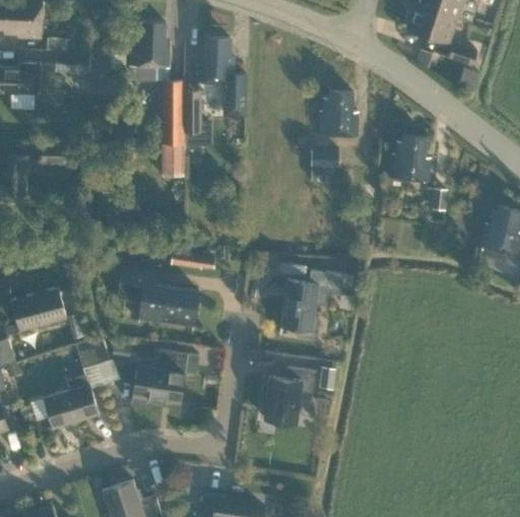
[(43,1),(26,0),(17,0),(18,5),(0,3),(0,28),(4,29),(3,35),(17,36),(17,39),(42,40),(43,1)]
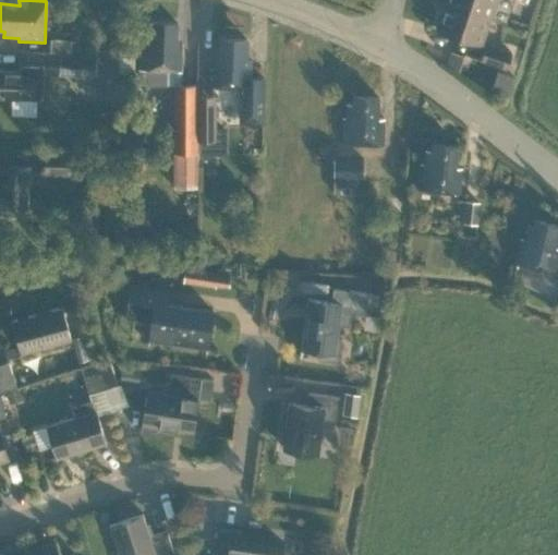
[(446,0),(445,4),(490,20),(497,0),(446,0)]
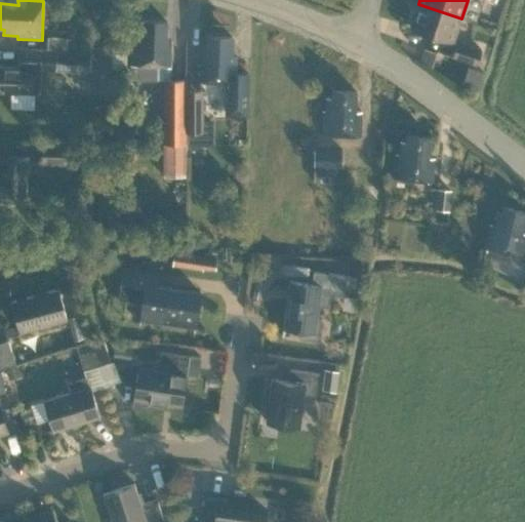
[(453,43),(461,18),(418,4),(410,30),(453,43)]
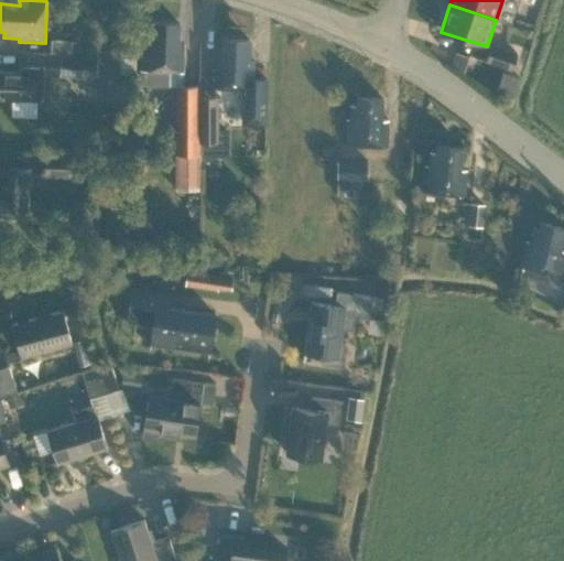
[(141,72),(150,72),(149,86),(169,87),(169,73),(183,73),(184,46),(179,46),(180,25),(152,24),(152,31),(147,31),(145,45),(142,45),(141,72)]
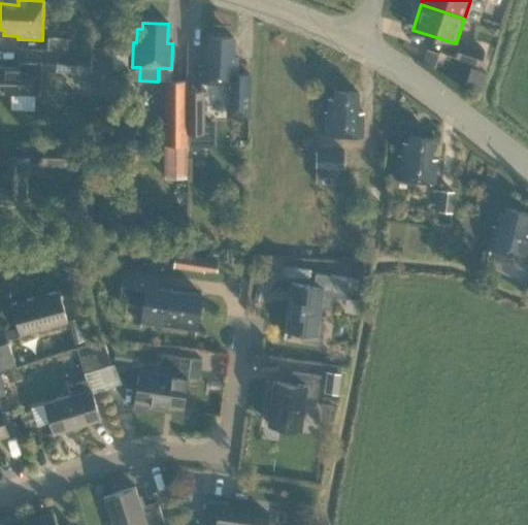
[(47,52),(64,53),(65,39),(47,38),(47,52)]
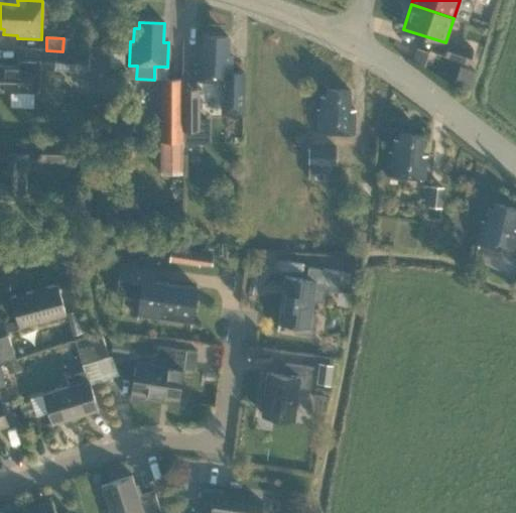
[(222,114),(242,115),(244,75),(232,74),(233,57),(228,57),(228,38),(204,37),(203,43),(198,43),(198,56),(194,56),(192,81),(223,82),(222,114)]
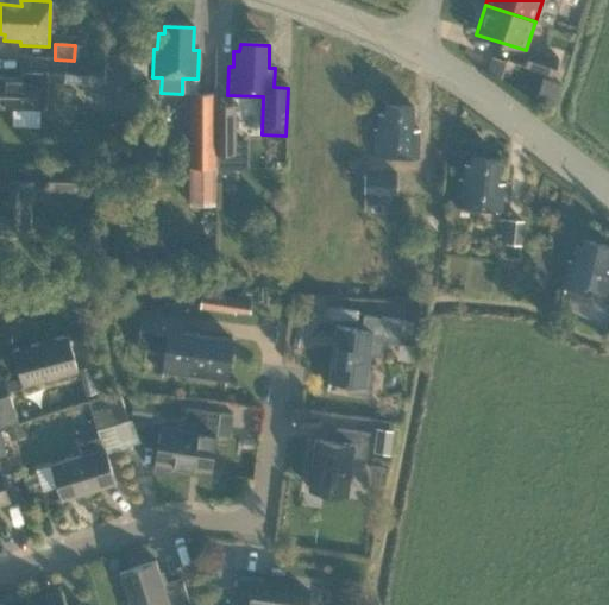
[(526,67),(552,76),(558,60),(531,50),(526,67)]
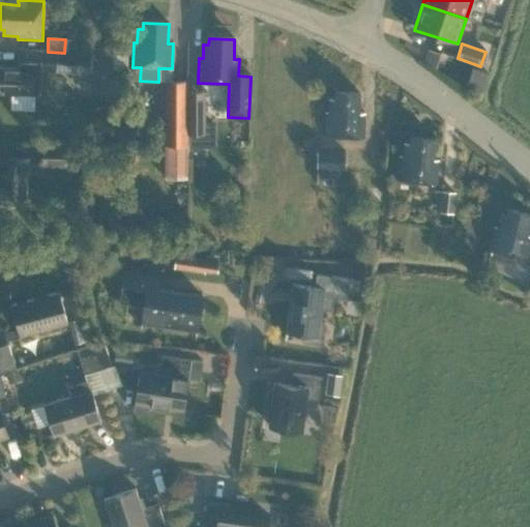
[(77,75),(90,75),(91,55),(57,53),(57,66),(78,67),(77,75)]
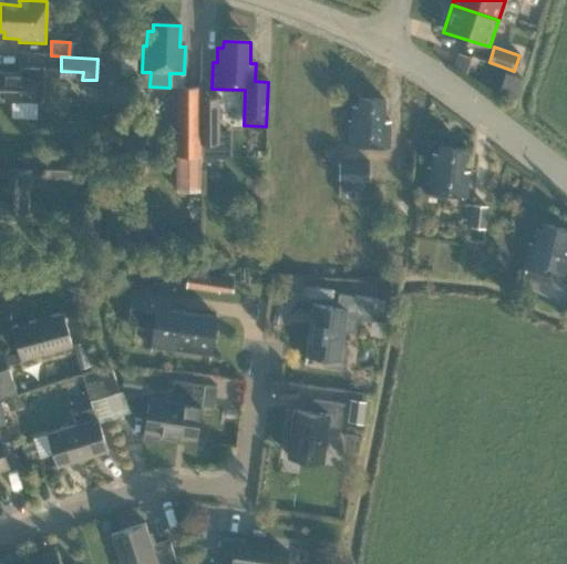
[(459,71),(471,77),(476,61),(463,57),(459,71)]
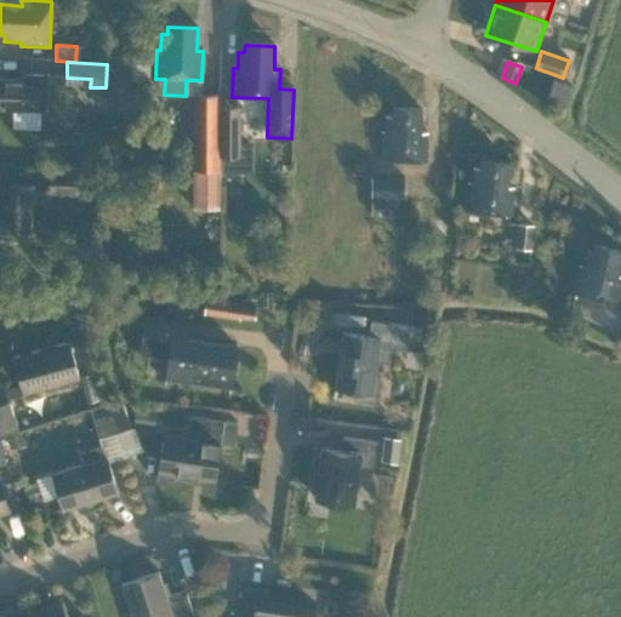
[(0,109),(47,112),(49,76),(22,74),(22,83),(0,80),(0,109)]
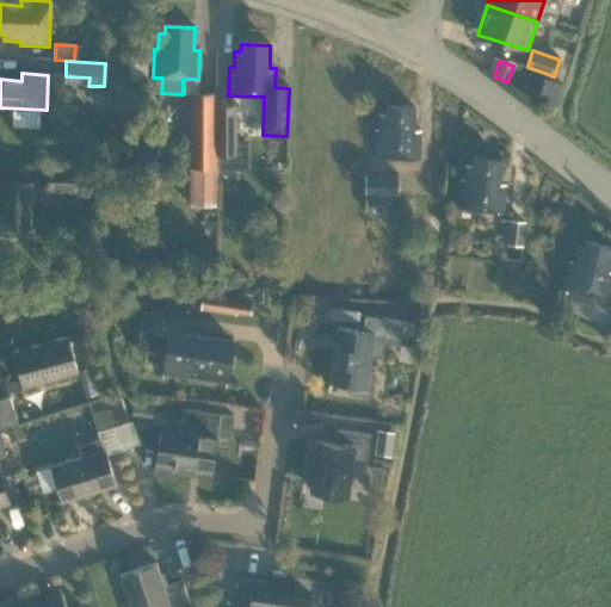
[(543,99),(562,105),(568,82),(549,78),(543,99)]
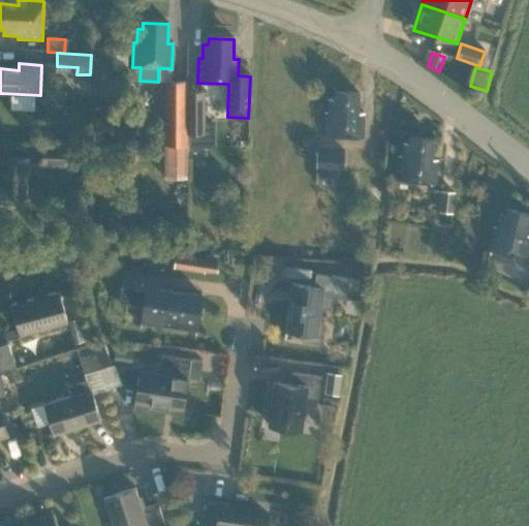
[(187,136),(187,93),(187,82),(163,82),(164,177),(187,177),(187,136)]
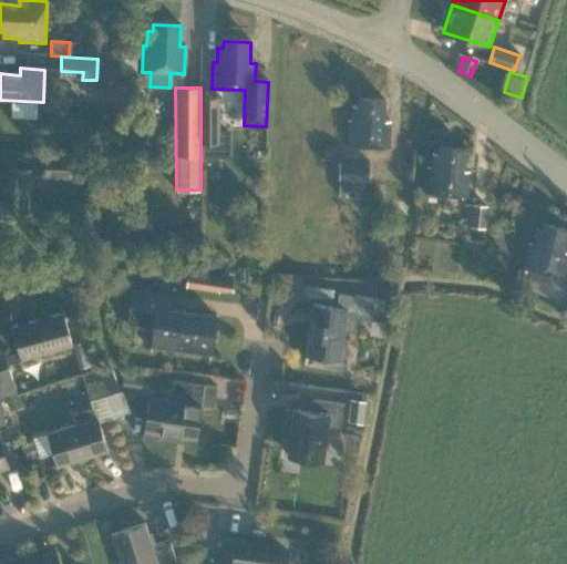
[(200,100),(200,146),(219,145),(219,99),(200,100)]
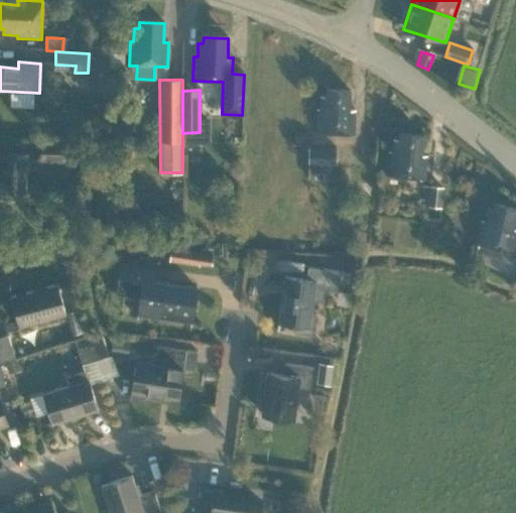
[(316,134),(354,135),(355,111),(350,111),(350,92),(326,91),(326,97),(320,97),(320,110),(316,110),(316,134)]
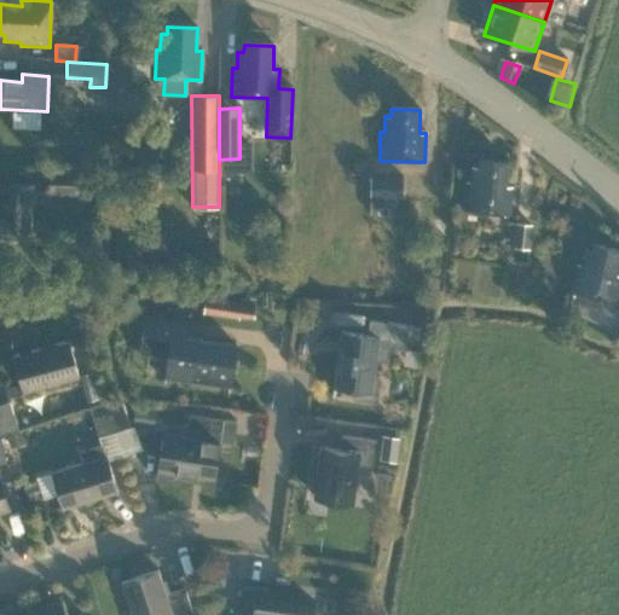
[(108,127),(108,155),(132,155),(132,128),(108,127)]
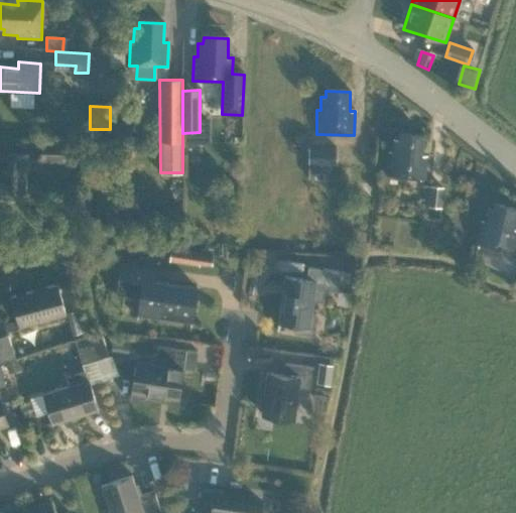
[(387,176),(424,180),(427,156),(422,156),(423,136),(399,134),(398,140),(393,140),(392,153),(389,152),(387,176)]
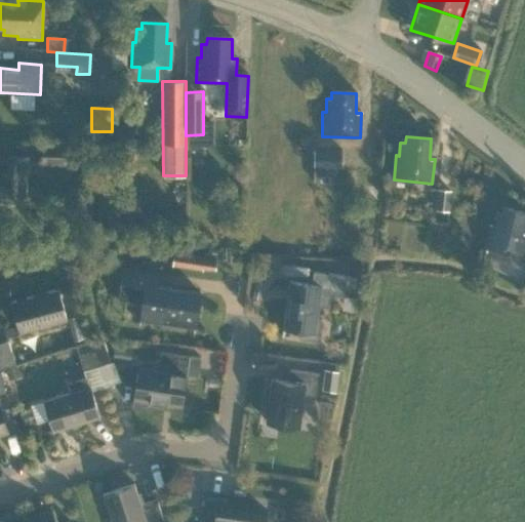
[(72,148),(41,146),(40,165),(71,167),(72,148)]
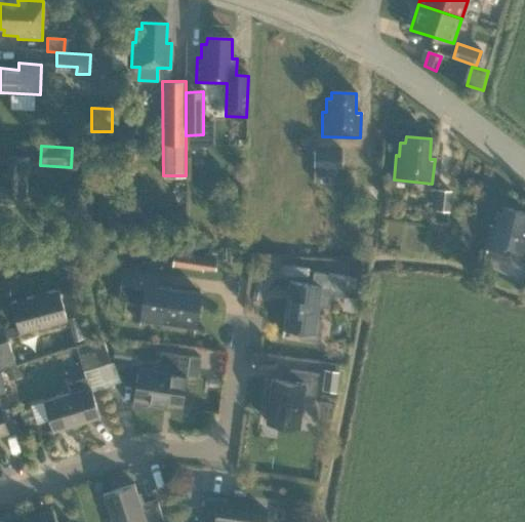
[(314,168),(336,168),(341,168),(342,151),(314,150),(314,168)]
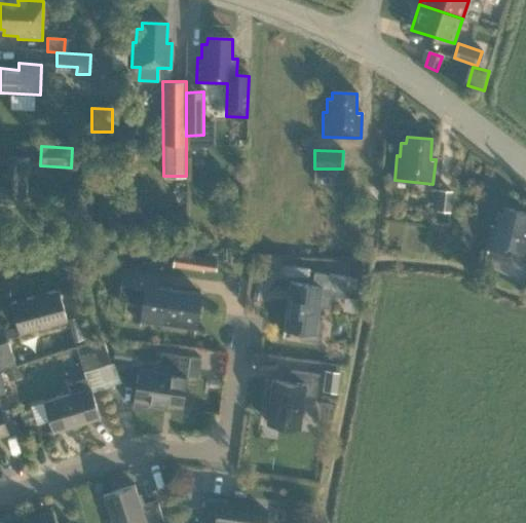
[(0,204),(26,206),(28,158),(0,156),(0,204)]
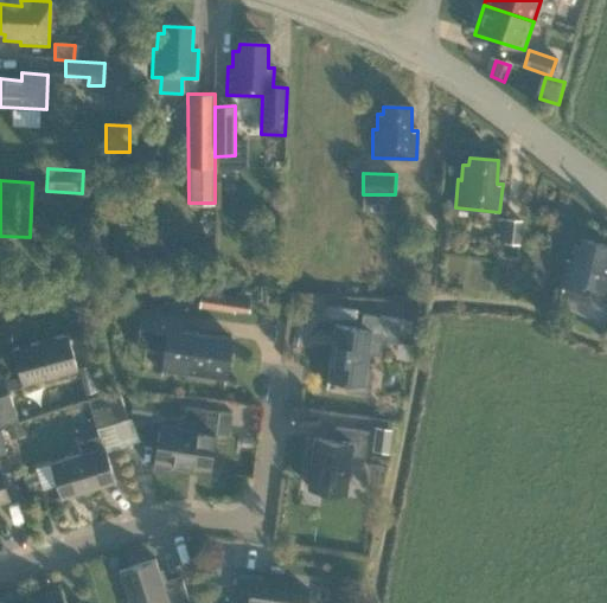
[(389,223),(389,194),(363,194),(362,223),(389,223)]
